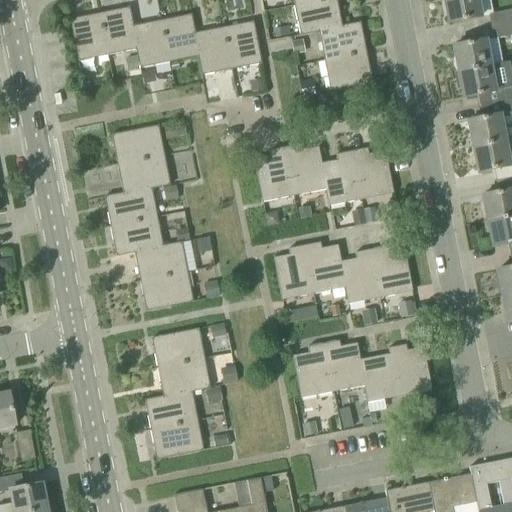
[(322,0),(294,6),(300,35),(319,31),(342,27),(336,0),(322,0)]
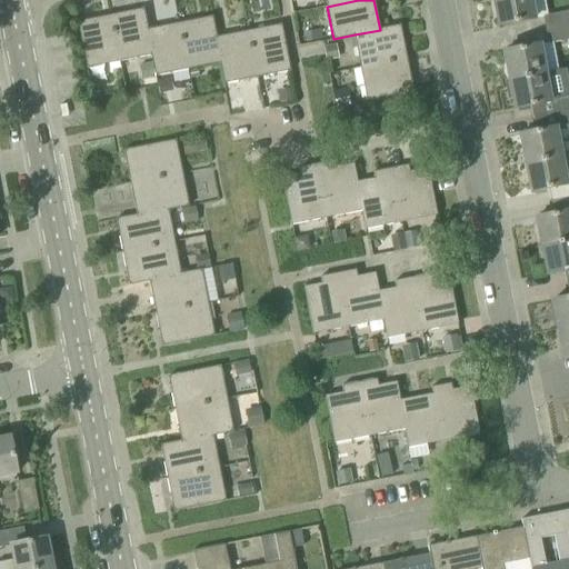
[(530,0),(493,0),(499,26),(535,19),(530,0)]
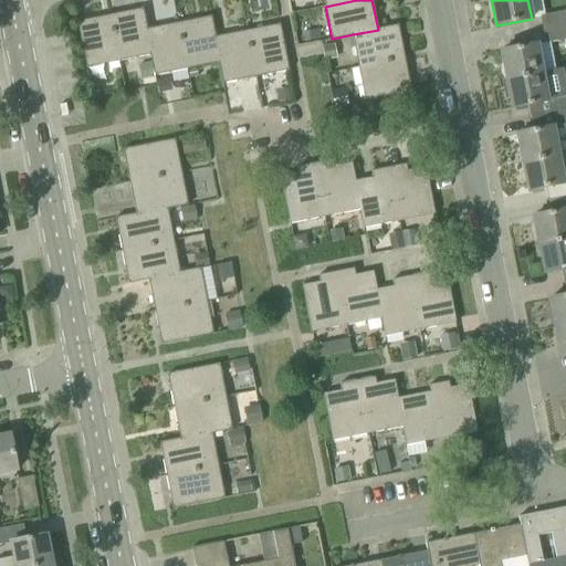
[(152,54),(147,30),(143,9),(109,16),(119,61),(150,54),(152,54)]
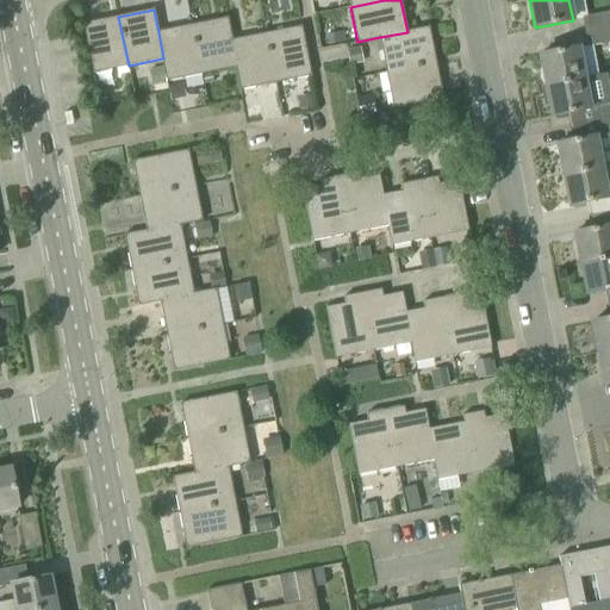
[(585,32),(609,27),(609,11),(582,17),(585,32)]
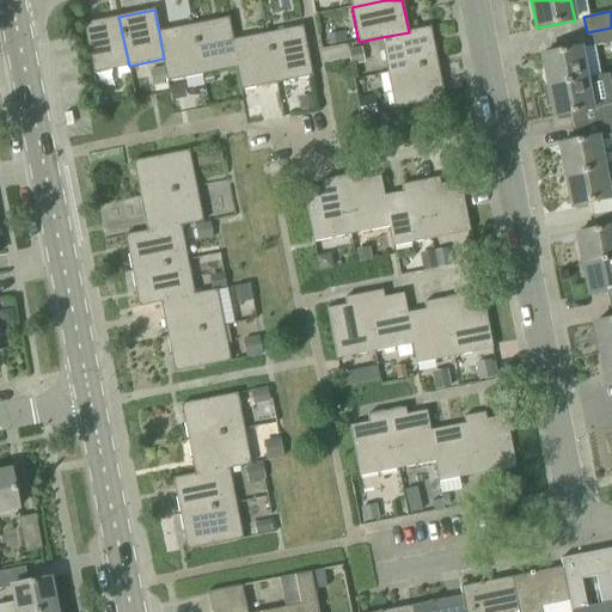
[(129,66),(118,17),(84,24),(93,73),(129,66)]
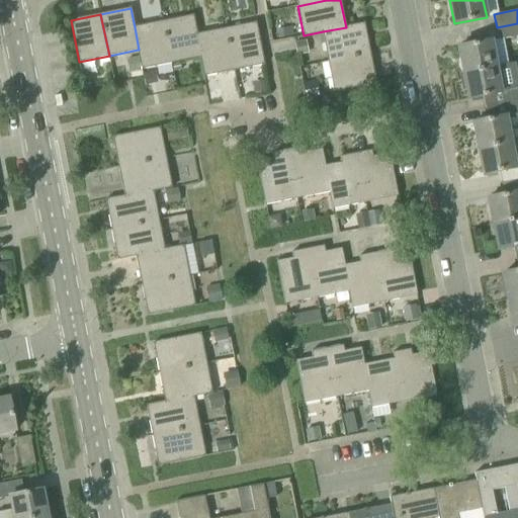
[(201,57),(197,34),(193,15),(164,21),(172,63),(200,58),(201,57)]
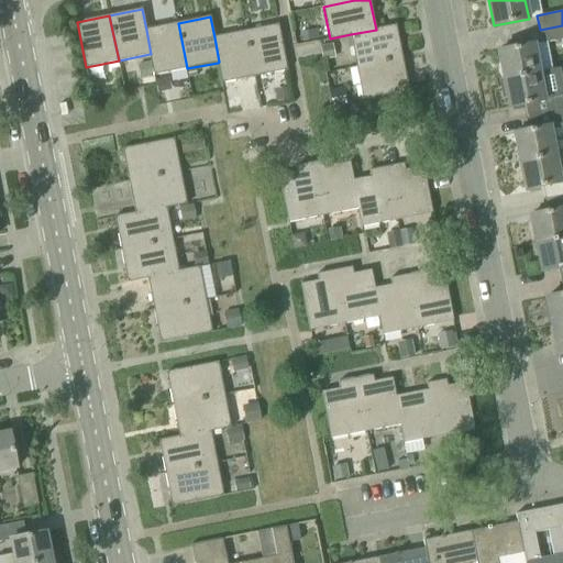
[(178,23),(177,23),(146,30),(151,54),(150,54),(154,75),(187,68),(178,23)]
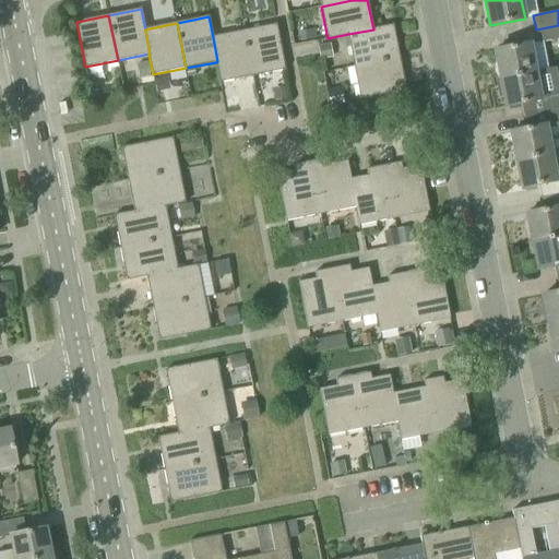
[(285,70),(276,24),(245,31),(253,75),(285,70)]
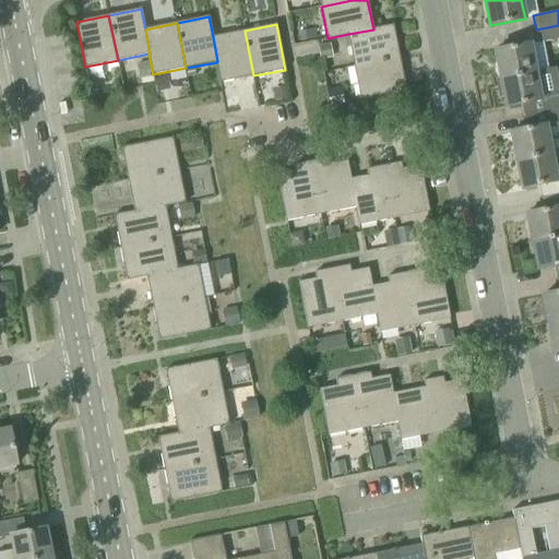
[(373,30),(348,34),(354,67),(400,57),(393,25),(373,30)]
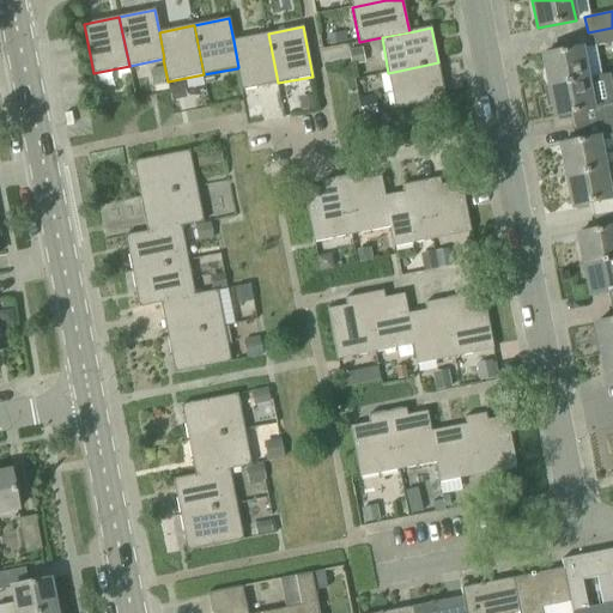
[(612,28),(588,32),(590,47),(595,47),(612,42),(612,28)]
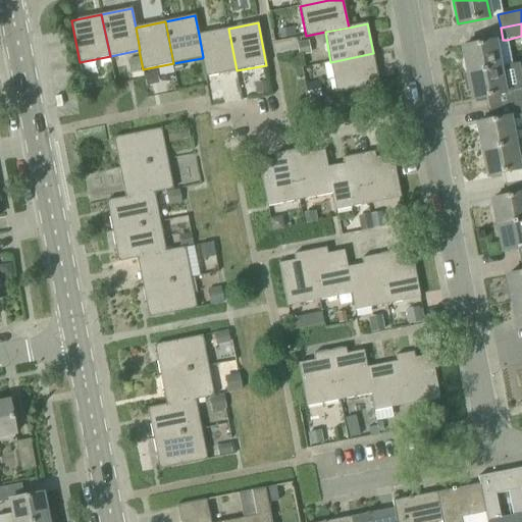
[(280,39),(296,37),(294,28),(279,30),(280,39)]
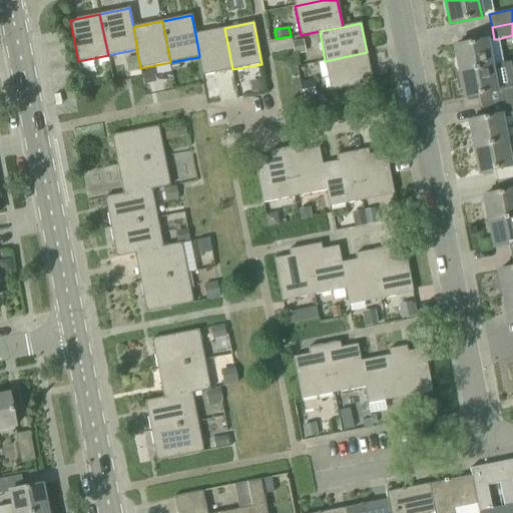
[(224,28),(223,28),(195,34),(199,56),(198,57),(202,75),(232,69),(224,28)]
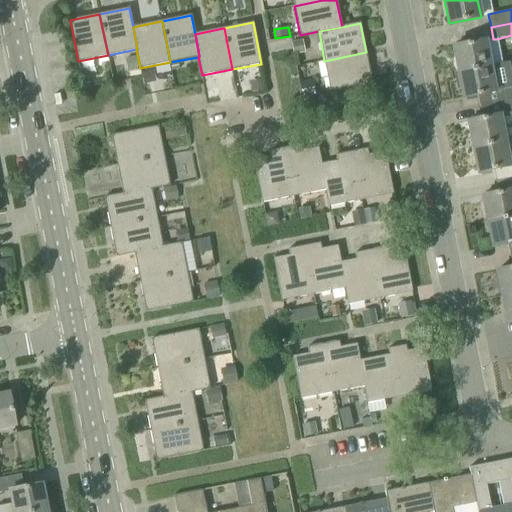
[(292,42),(294,54),(305,52),(302,40),(292,42)]
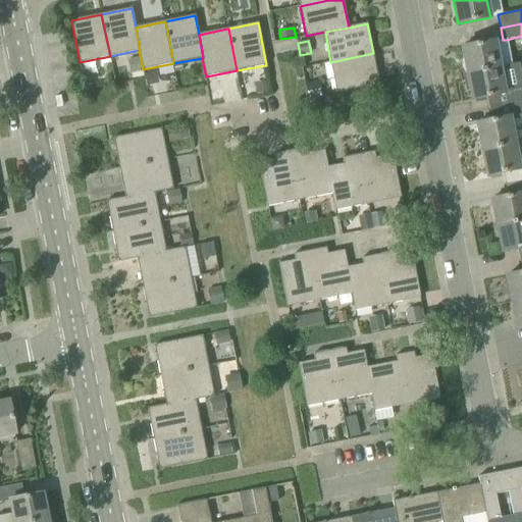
[(501,66),(496,41),(462,47),(467,72),(501,66)]
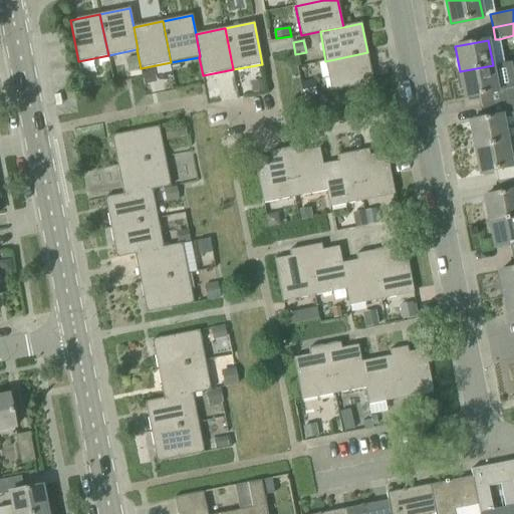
[(367,52),(325,61),(327,71),(331,90),(373,82),(367,52)]
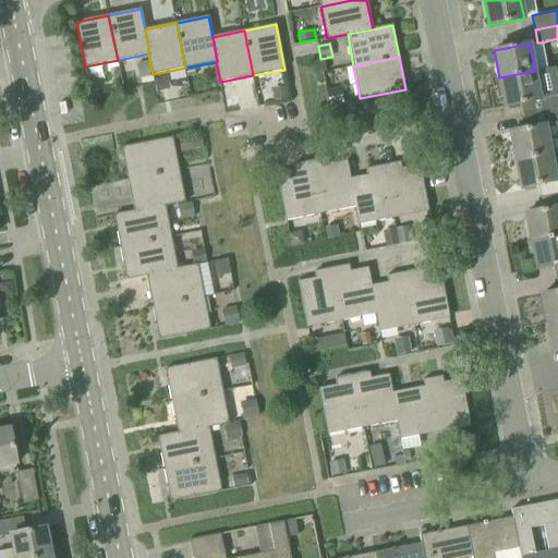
[(148,60),(135,62),(138,77),(152,75),(148,60)]
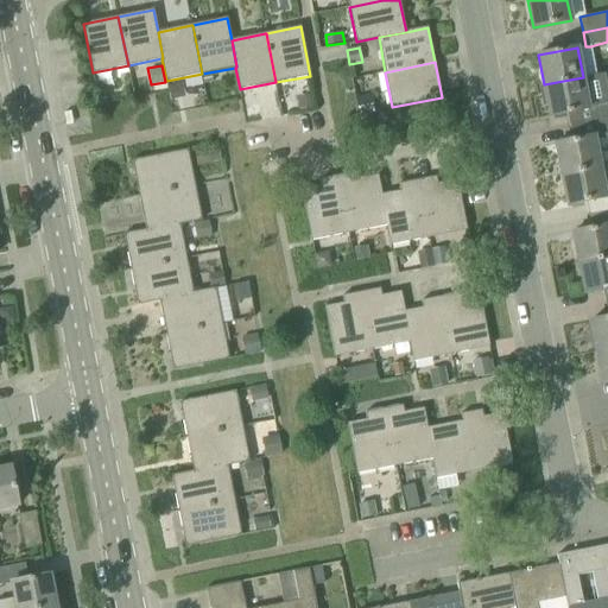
[(550,116),(568,113),(570,127),(607,119),(607,97),(603,74),(596,75),(544,84),(545,87),(540,88),(544,105),(548,103),(550,116)]
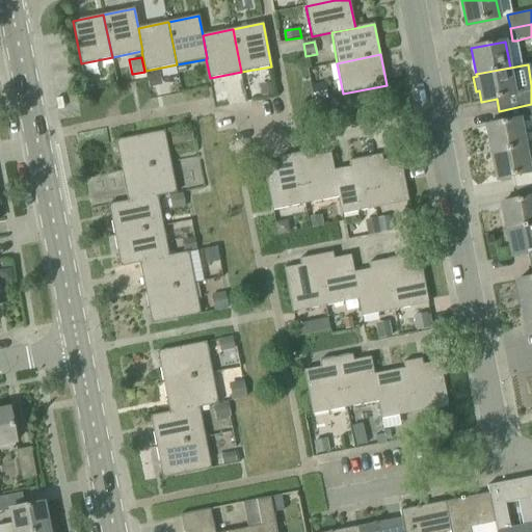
[(273,94),(271,82),(260,84),(262,96),(273,94)]
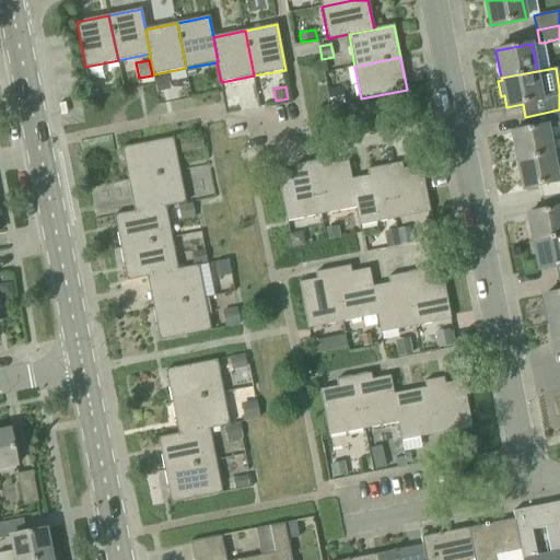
[(342,88),(328,91),(331,105),(346,102),(342,88)]
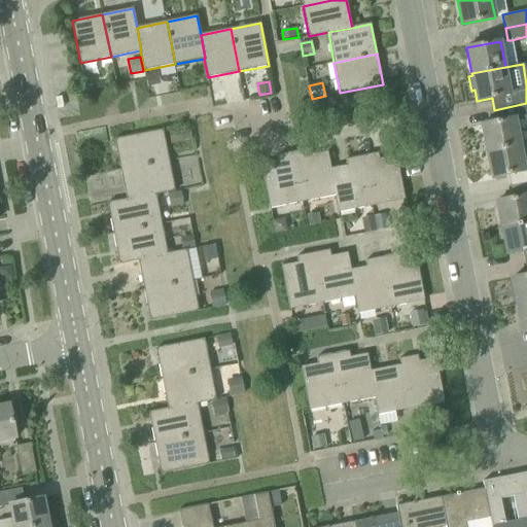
[(215,103),(225,101),(223,91),(213,93),(215,103)]
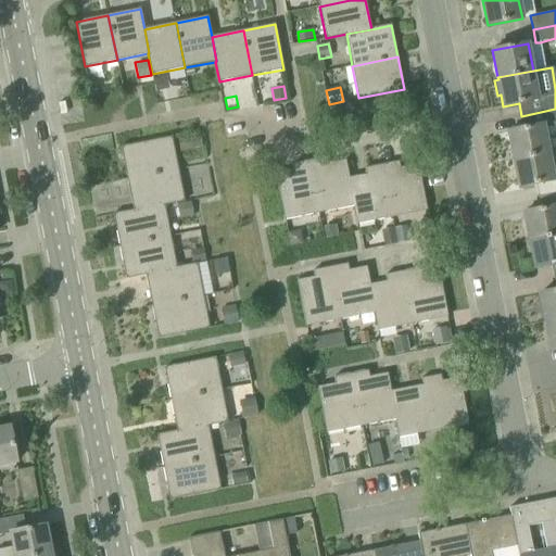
[(555,109),(521,116),(523,128),(508,131),(514,159),(555,150),(555,127),(555,124),(555,123),(555,109)]
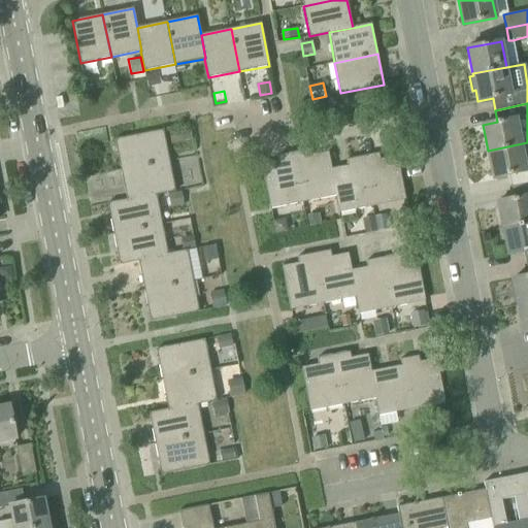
[(121,169),(169,160),(163,130),(114,139),(121,169)]
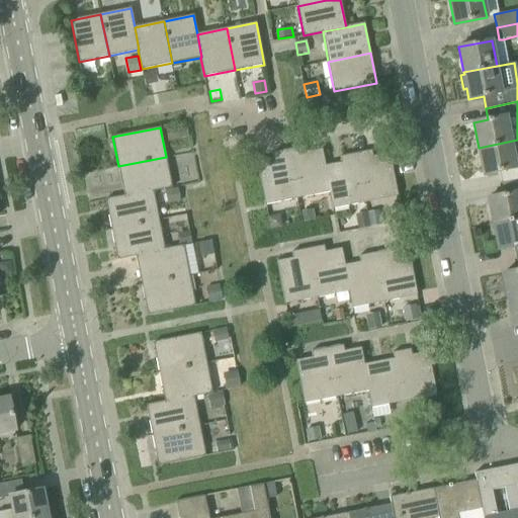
[(484,174),(500,171),(502,182),(517,179),(517,167),(516,168),(515,160),(517,159),(517,140),(479,148),(484,174)]
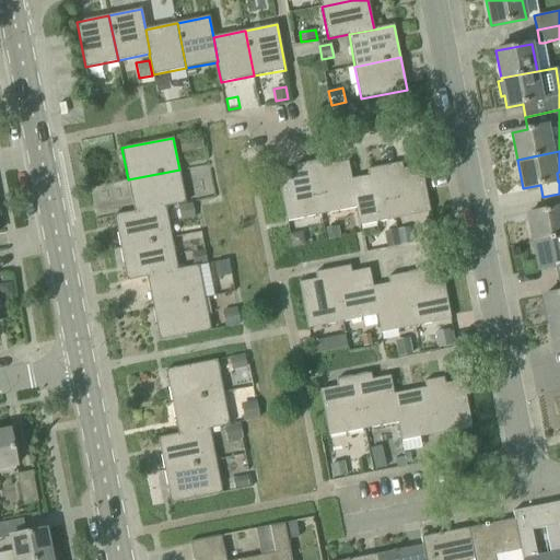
[(312,162),(323,214),(357,208),(358,208),(352,179),(348,161),(335,164),(336,166),(331,167),(330,164),(329,158),(312,162)]
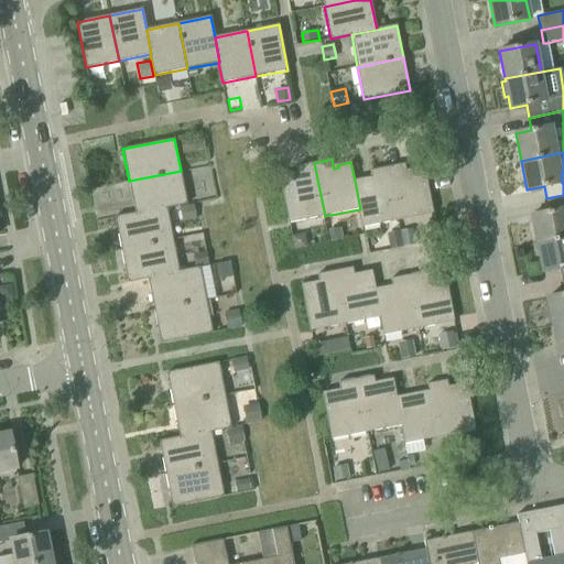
[(289,223),(325,216),(314,163),(296,166),(299,173),(299,175),(294,176),(294,173),(280,176),(289,221),(289,223)]
